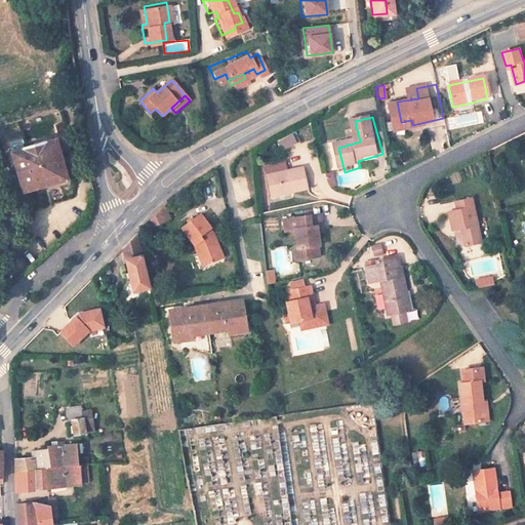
[(275,139),(279,149),(294,143),(290,133),(275,139)]
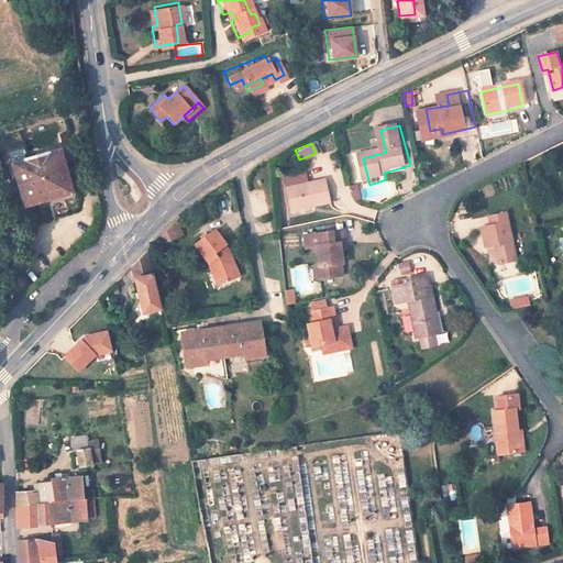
[(62,145),(13,159),(26,205),(75,190),(62,145)]
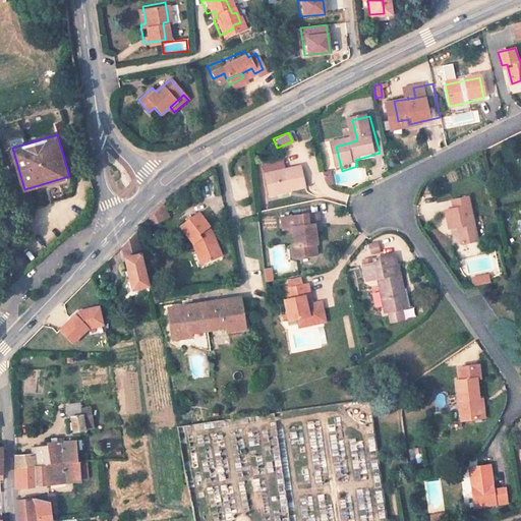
[(381,157),(380,153),(355,160),(356,163),(381,157)]
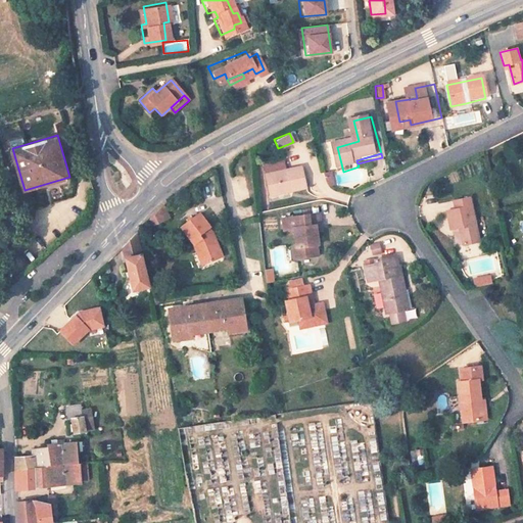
[(313,191),(308,169),(272,178),(276,198),(313,191)]
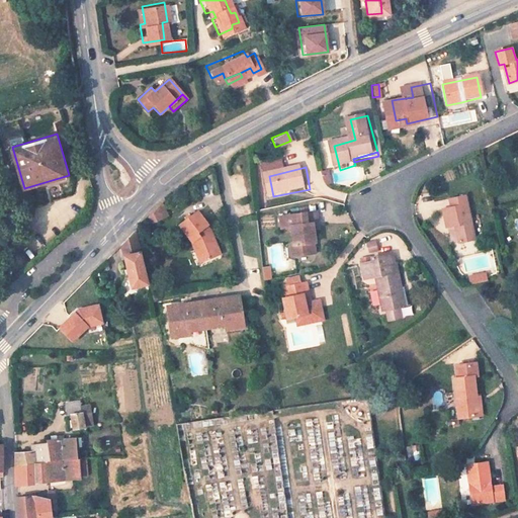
[(327,168),(319,170),(323,184),(331,182),(327,168)]
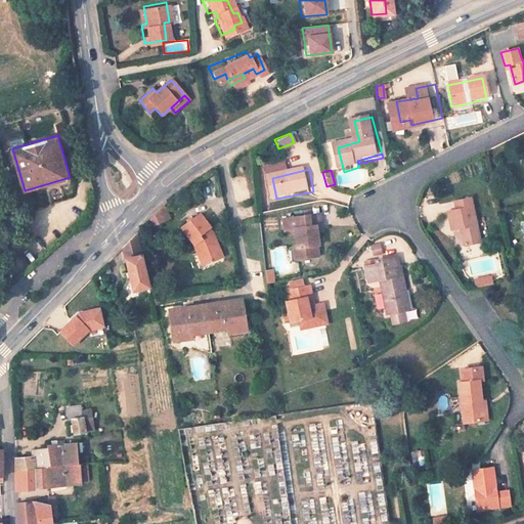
[(491,247),(481,201),(466,205),(467,213),(459,216),(463,234),(471,232),(475,250),(491,247)]
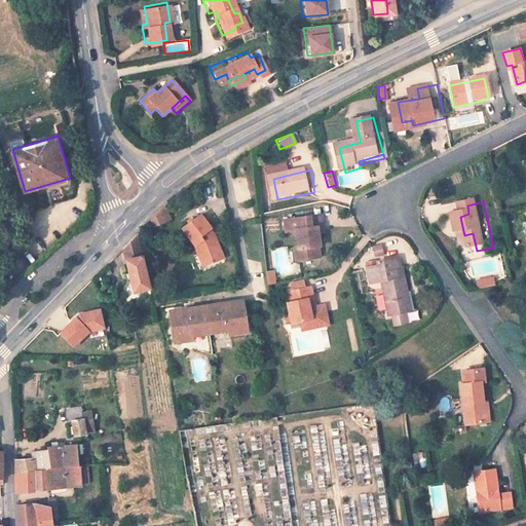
[(173,221),(168,204),(159,214),(152,221),(155,230),(173,221)]
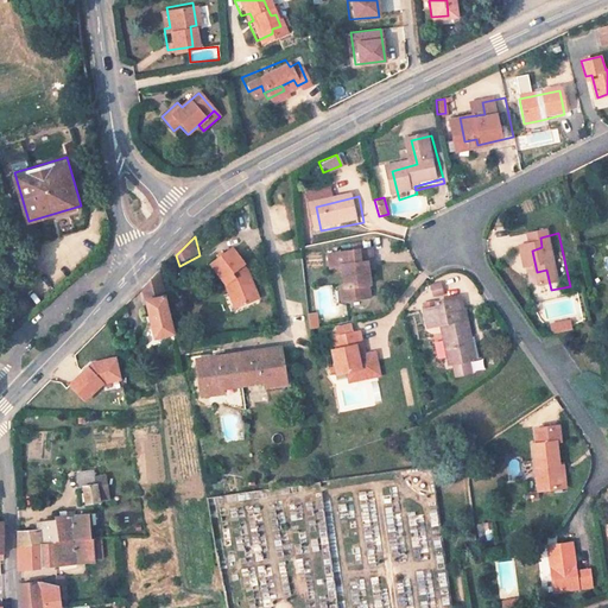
[(245,260),(236,247),(229,251),(223,249),(222,257),(214,261),(222,273),(245,260)]
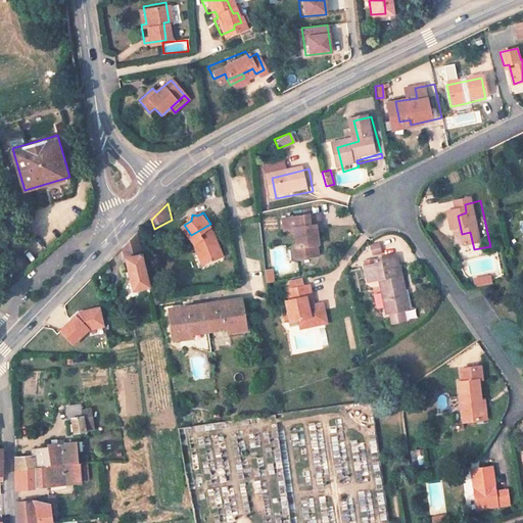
[(327,246),(325,229),(331,228),(330,216),(290,221),(292,232),(301,231),(304,249),(305,249),(307,259),(326,258),(324,247),(327,246)]
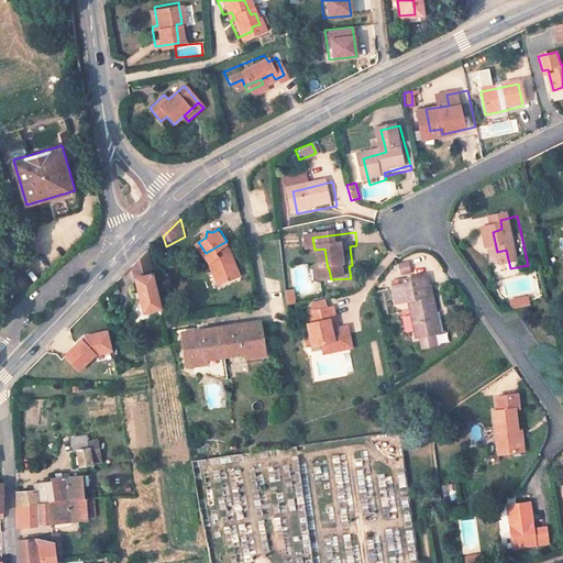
[(243,276),(235,252),(229,254),(223,246),(228,243),(227,241),(206,253),(212,264),(216,273),(222,271),(227,283),(243,276)]
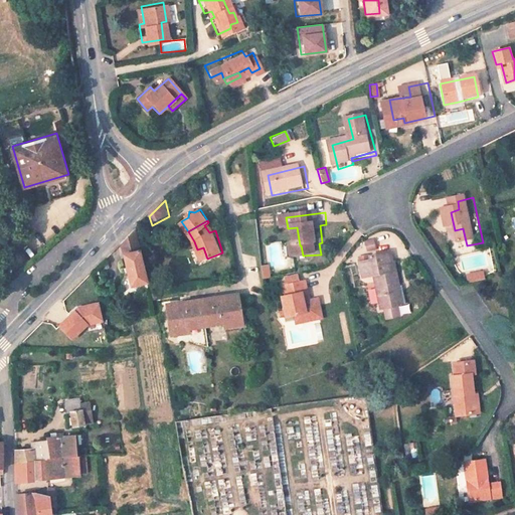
[(148,283),(134,228),(129,234),(120,244),(131,288),(148,283)]
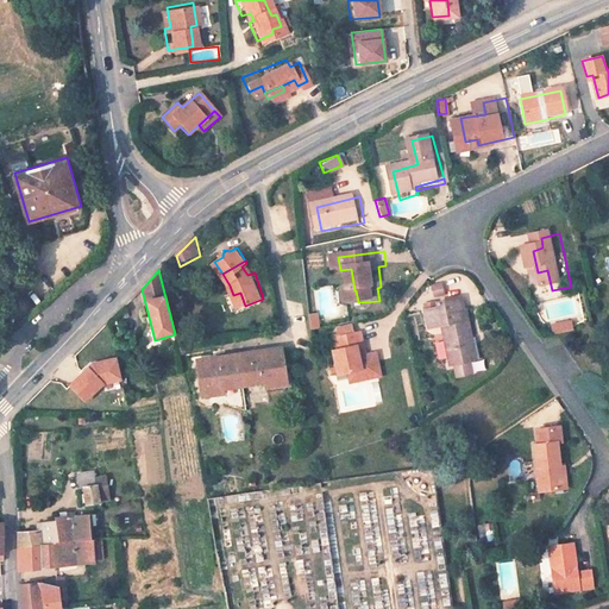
[(439,281),(428,284),(432,296),(443,293),(439,281)]
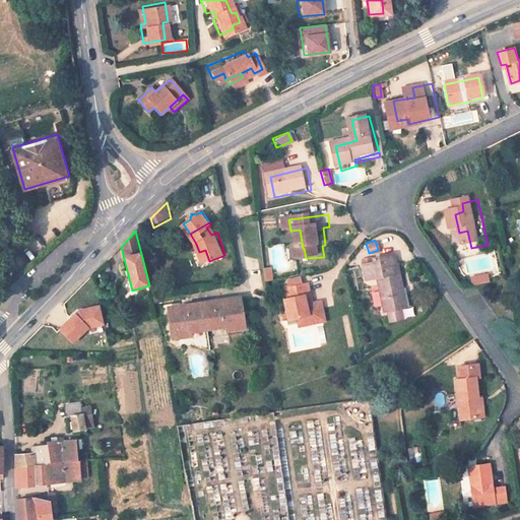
[(209,261),(205,250),(199,252),(203,263),(209,261)]
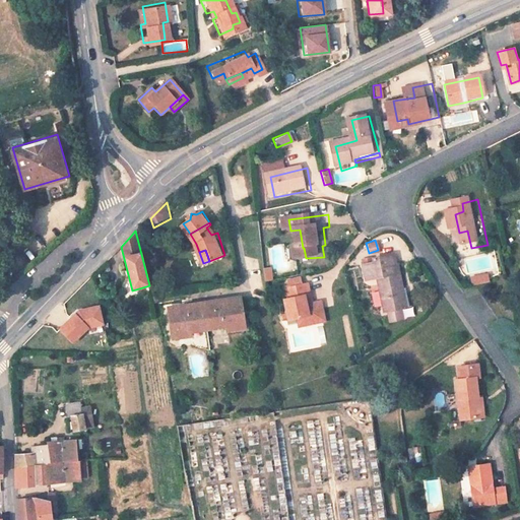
[(410,291),(405,267),(403,267),(400,257),(381,261),(382,264),(370,267),(373,279),(380,277),(381,281),(384,280),(392,316),(410,312),(405,293),(410,291)]
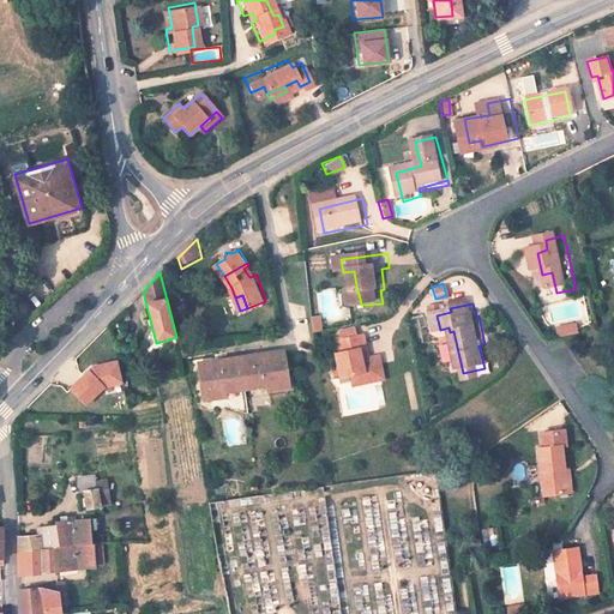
[(318,313),(307,314),(309,331),(320,330),(318,313)]
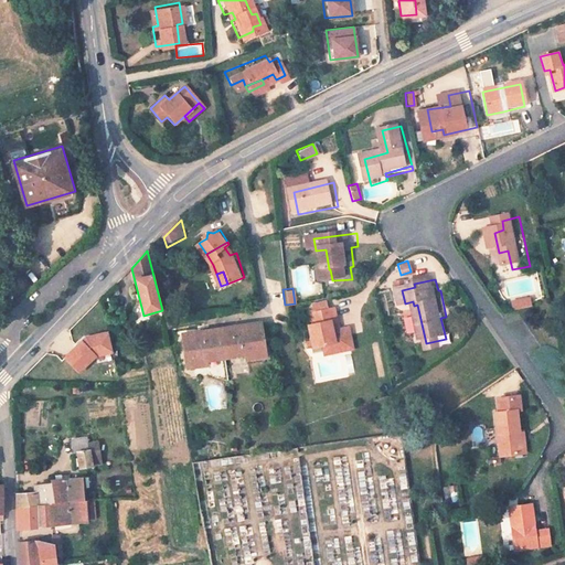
[(337,312),(333,301),(319,305),(321,317),(337,312)]
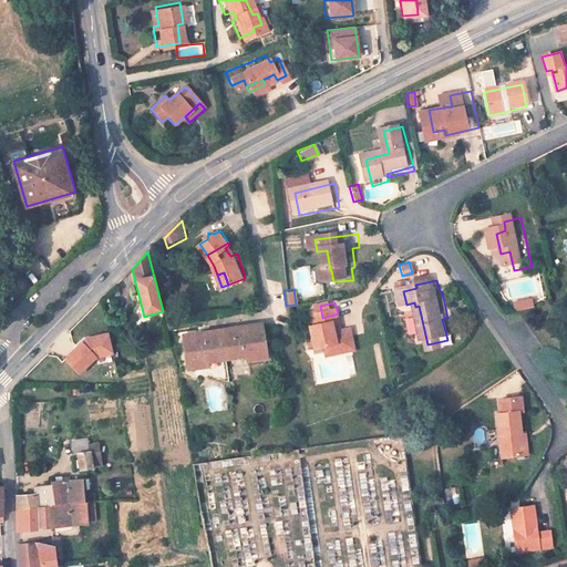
[(545,311),(543,302),(534,305),(536,312),(545,311)]
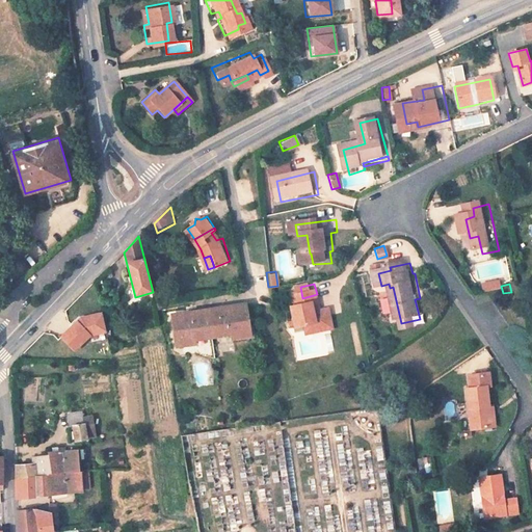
[(503,293),(501,286),(493,288),(495,295),(503,293)]
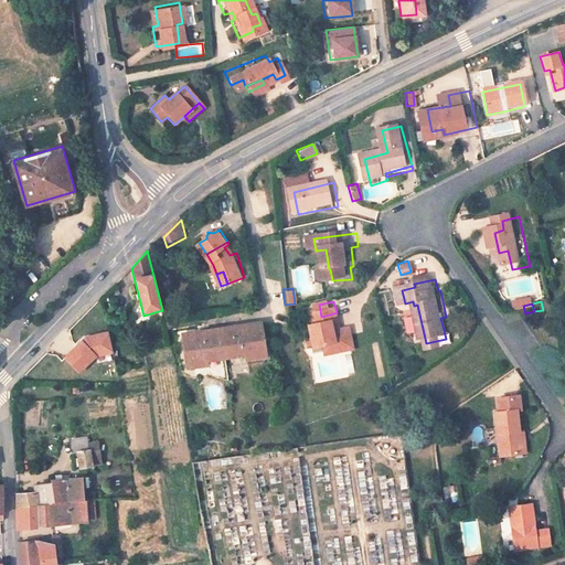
[(345,332),(342,319),(341,312),(337,312),(321,317),(312,318),(313,324),(318,323),(319,329),(317,330),(320,348),(313,349),(315,352),(331,350),(333,358),(350,354),(350,352),(360,350),(355,330),(345,332)]
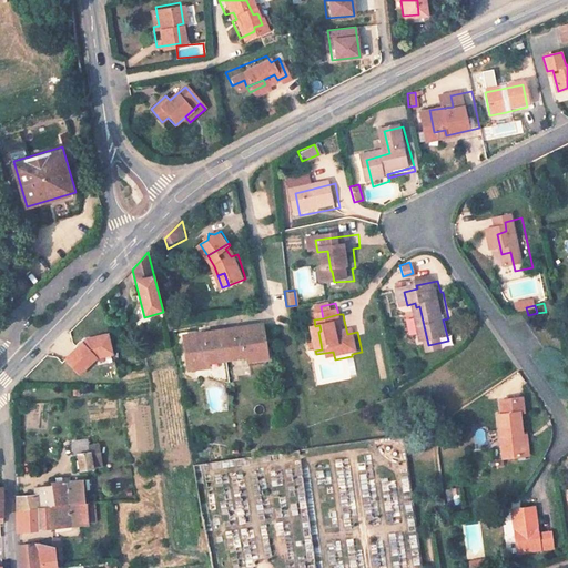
[(453,340),(448,318),(443,320),(448,341),(453,340)]
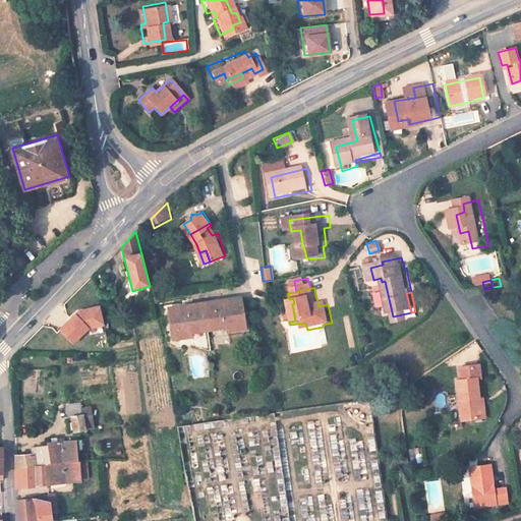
[(252,330),(247,298),(177,308),(182,339),(199,337),(197,329),(233,324),(235,332),(252,330)]
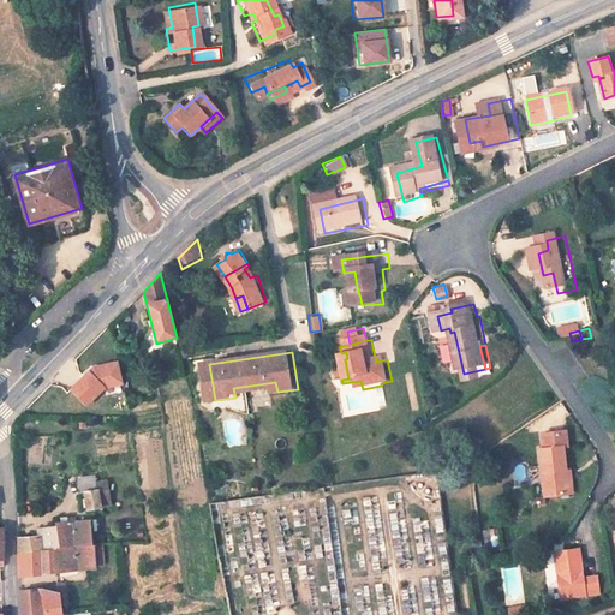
[(118,362),(94,366),(77,384),(71,390),(87,407),(106,389),(123,384),(118,362)]
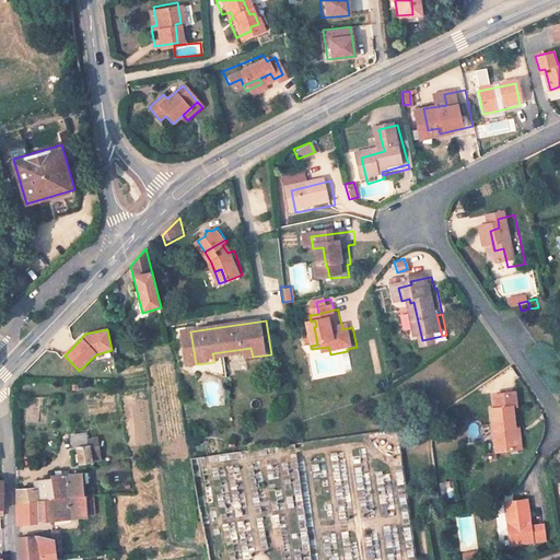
[(516,426),(513,406),(517,405),(515,391),(494,393),(496,407),(491,408),(492,416),(497,451),(517,448),(516,426)]
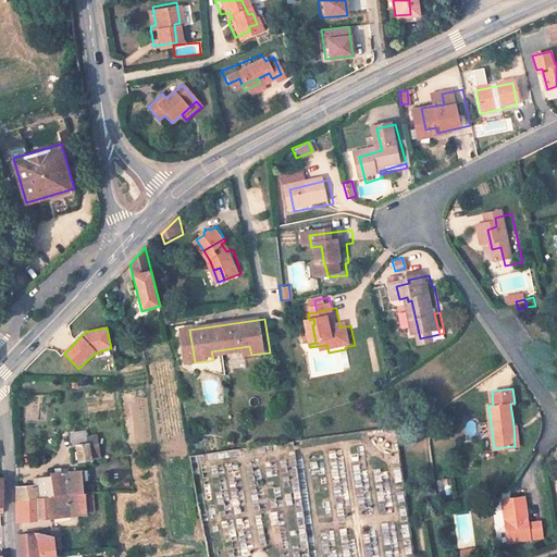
[(87,434),(86,429),(70,431),(72,443),(78,442),(88,441),(87,434)]
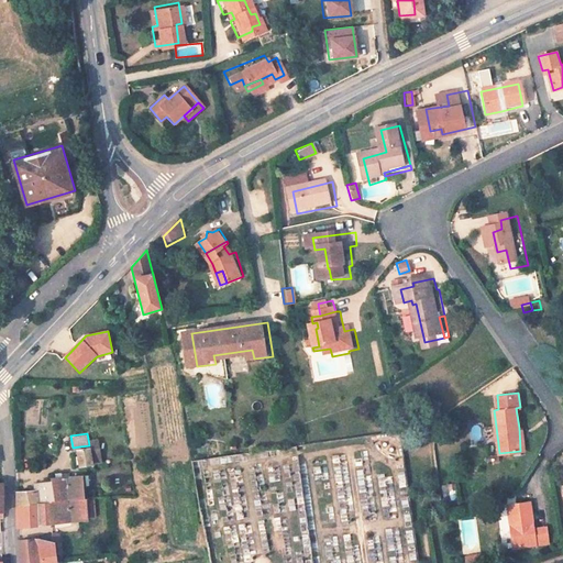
[(97,439),(88,439),(89,445),(79,446),(80,463),(81,474),(92,472),(90,456),(99,454),(97,439)]
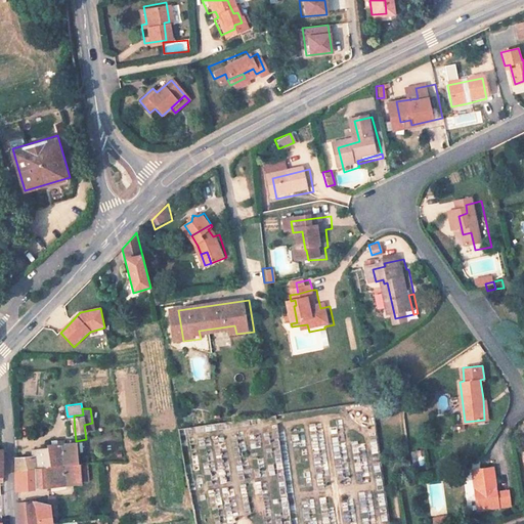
[(87,453),(86,439),(76,441),(63,442),(47,444),(47,447),(49,468),(83,465),(82,454),(87,453)]
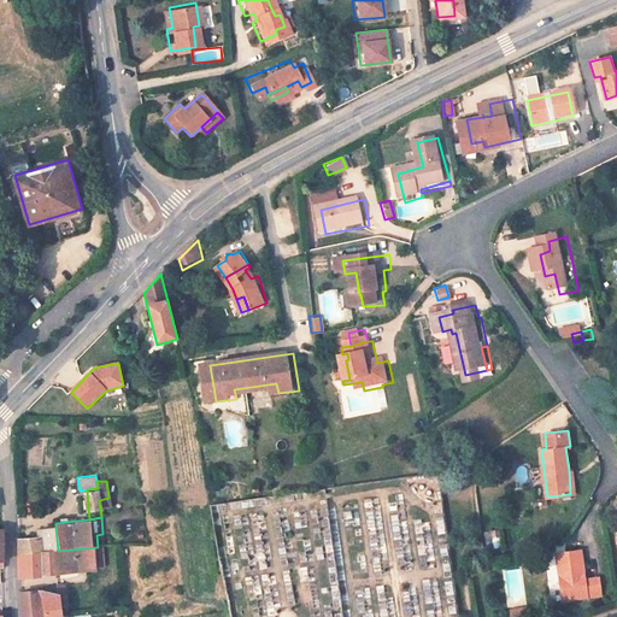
[(58,551),(56,527),(40,529),(41,538),(19,540),(19,547),(21,554),(58,551)]
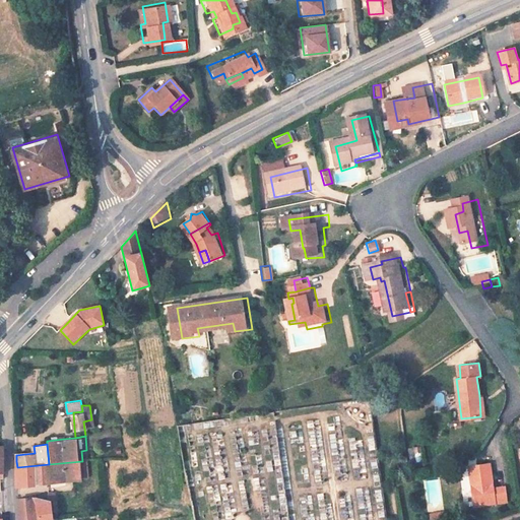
[(405,447),(407,460),(421,458),(419,445),(405,447)]
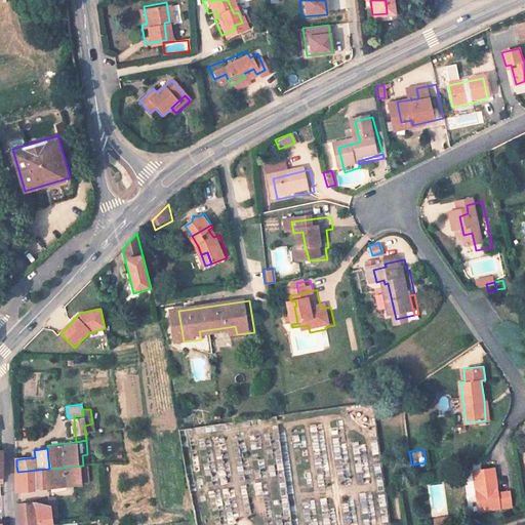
[(84,484),(83,466),(49,469),(17,472),(19,490),(19,493),(55,489),(56,486),(84,484)]
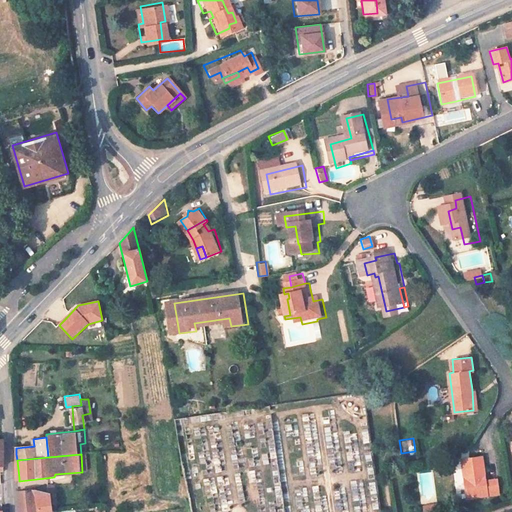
[(499,491),(496,477),(485,480),(480,454),(460,458),(469,497),(499,491)]
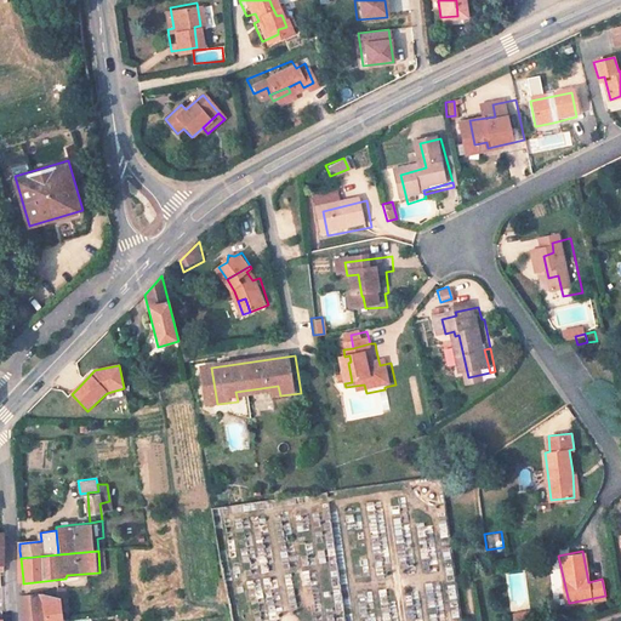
[(69,600),(68,590),(58,591),(60,602),(69,600)]
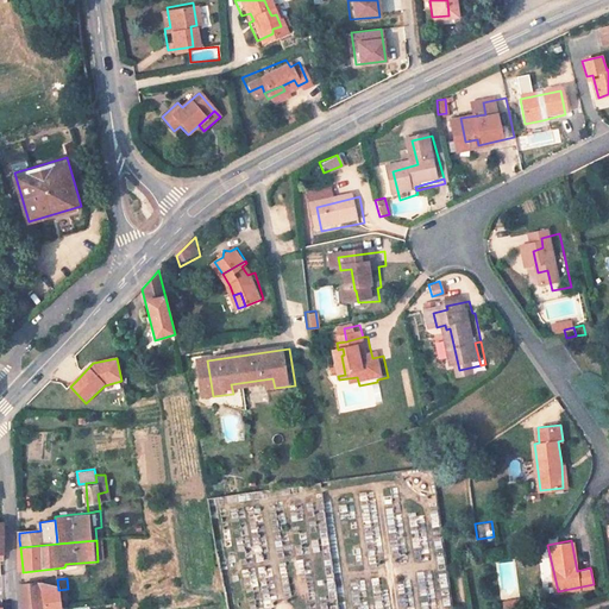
[(61,608),(60,602),(58,590),(35,584),(20,584),(20,585),(20,592),(22,601),(23,608),(61,608)]
